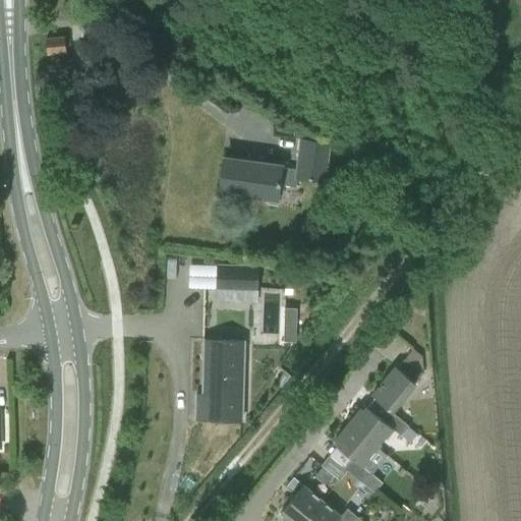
[(63,37),(45,39),(46,54),(65,52),(63,37)]
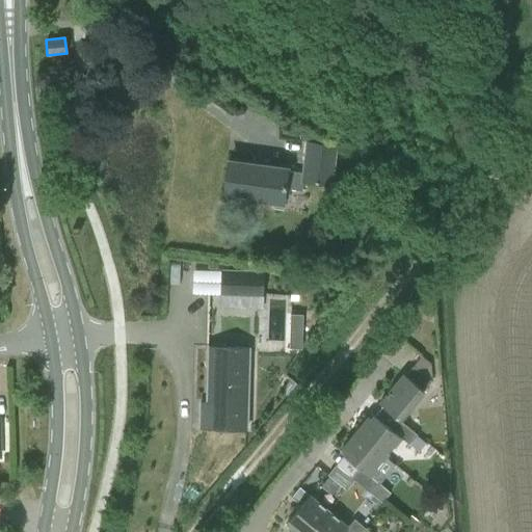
[(286,169),(243,163),(234,162),(230,195),(237,196),(236,197),(243,198),(243,197),(282,203),(284,188),(301,190),(302,181),(330,184),(335,145),(306,142),(302,174),(286,170),(286,169)]
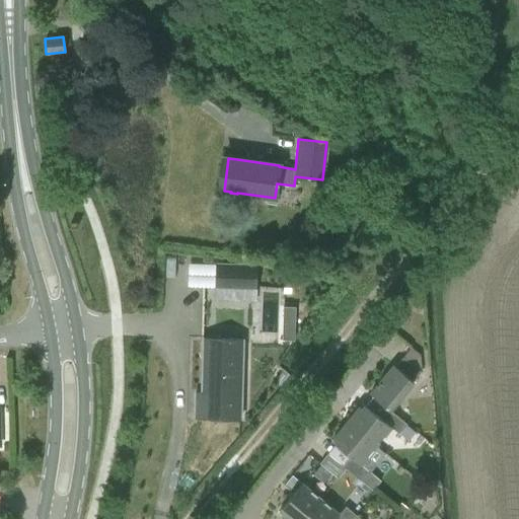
[(215,289),(255,291),(256,265),(216,263),(215,289)]
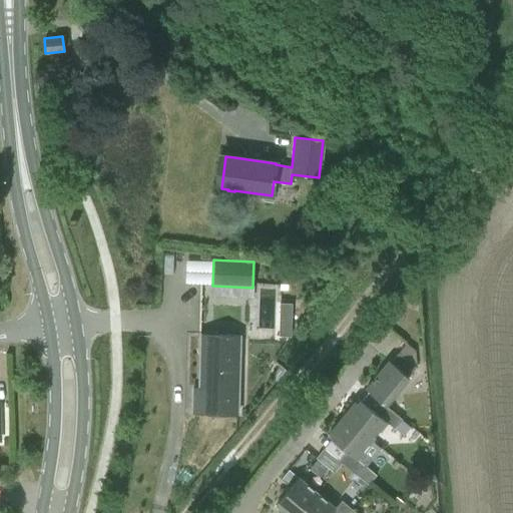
[(277,302),(277,314),(289,314),(289,302),(277,302)]
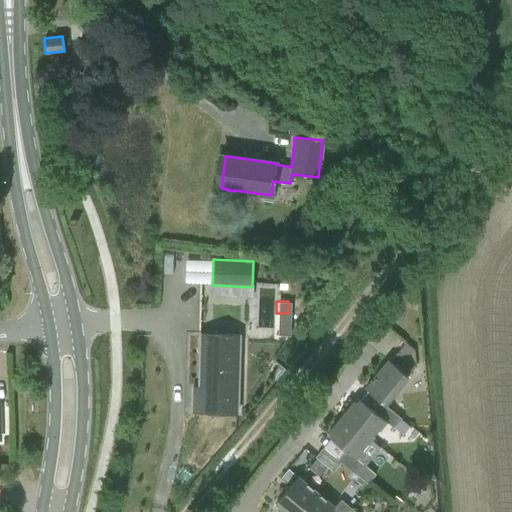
[(236,412),(238,335),(200,334),(198,387),(192,387),(191,401),(198,402),(198,412),(236,412)]
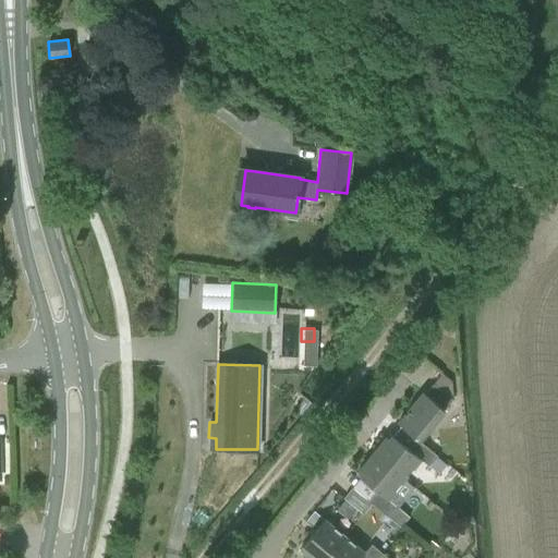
[(419,441),(451,399),(433,384),(424,395),(423,393),(397,424),(417,440),(419,441)]
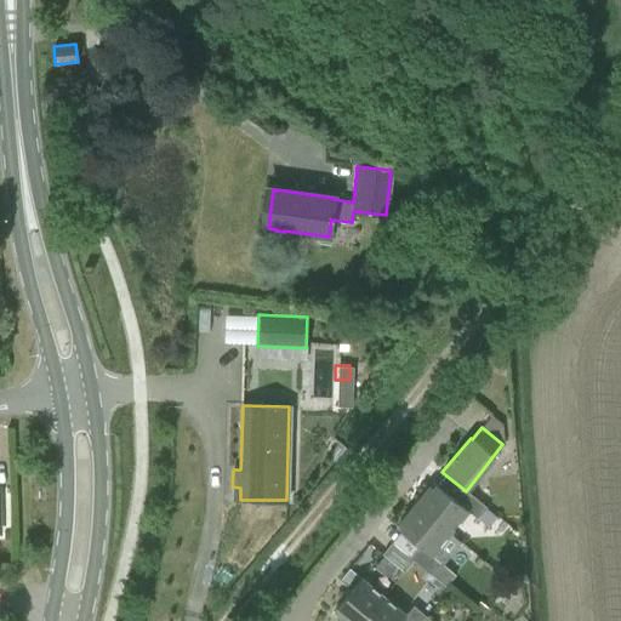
[(496,535),(506,524),(466,491),(465,490),(455,501),(433,483),(415,506),(451,535),(468,513),(496,535)]
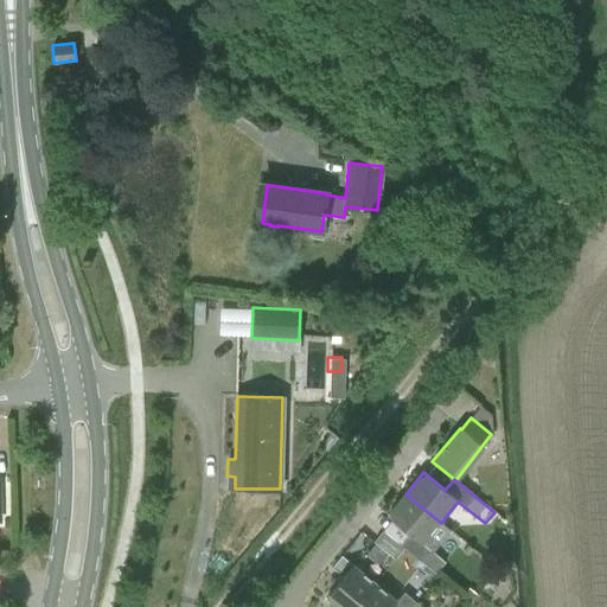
[(441,523),(406,494),(388,516),(409,534),(400,544),(403,548),(436,575),(445,563),(423,545),(441,523)]
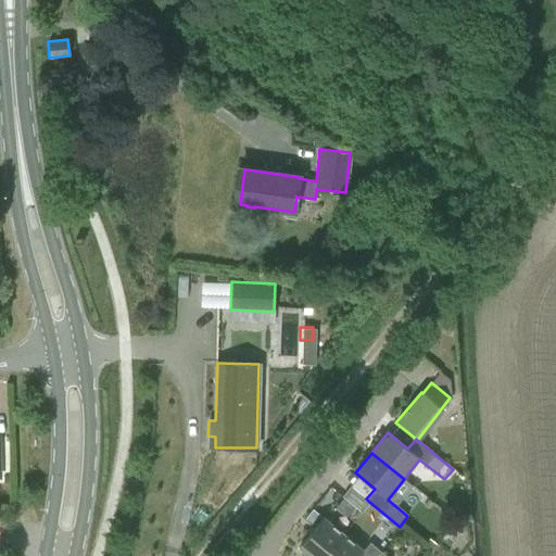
[(361,513),(369,502),(366,498),(351,485),(341,497),(361,513)]
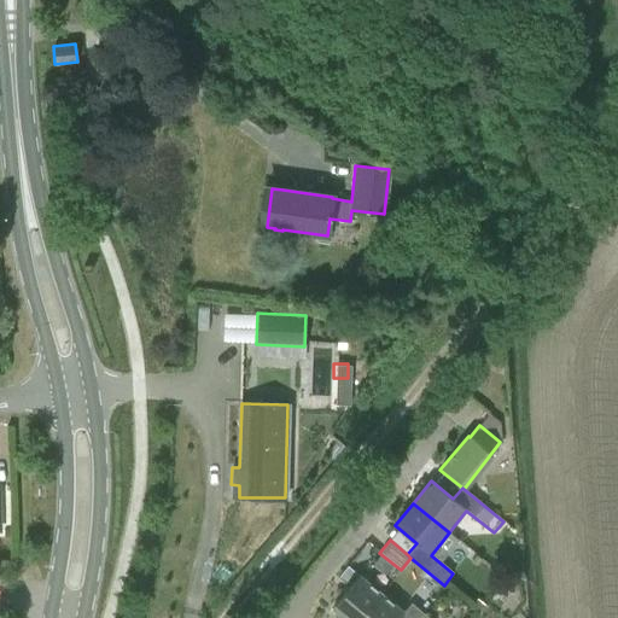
[(372,566),(384,576),(394,565),(382,554),(372,566)]
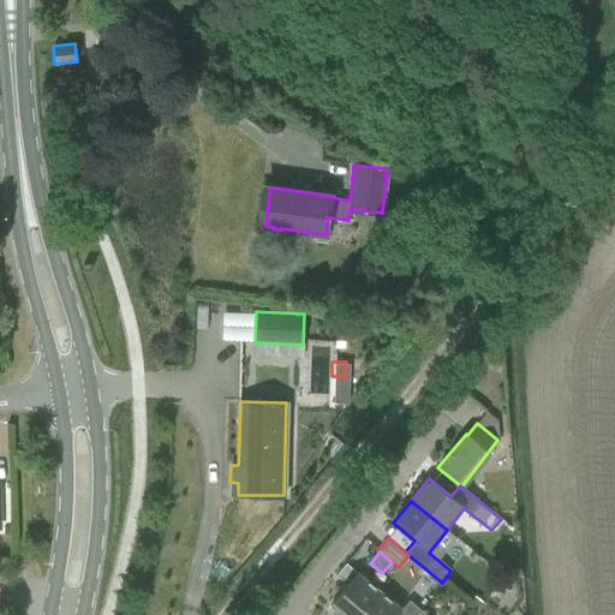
[(338,614),(359,614),(380,590),(376,586),(374,590),(356,574),(328,608),(338,614)]
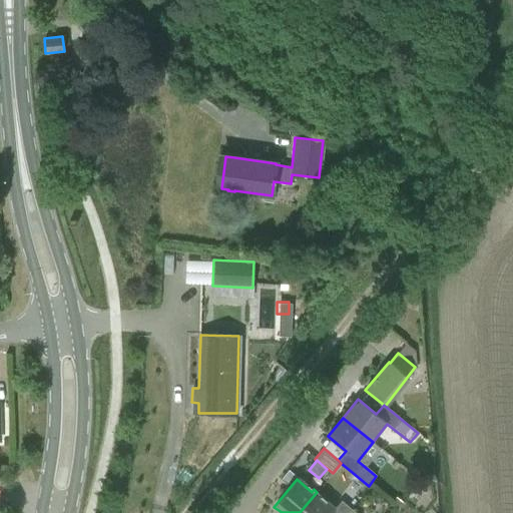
[(300,512),(346,512),(350,509),(341,501),(336,508),(327,500),(325,502),(319,497),(321,495),(317,492),(300,512)]
